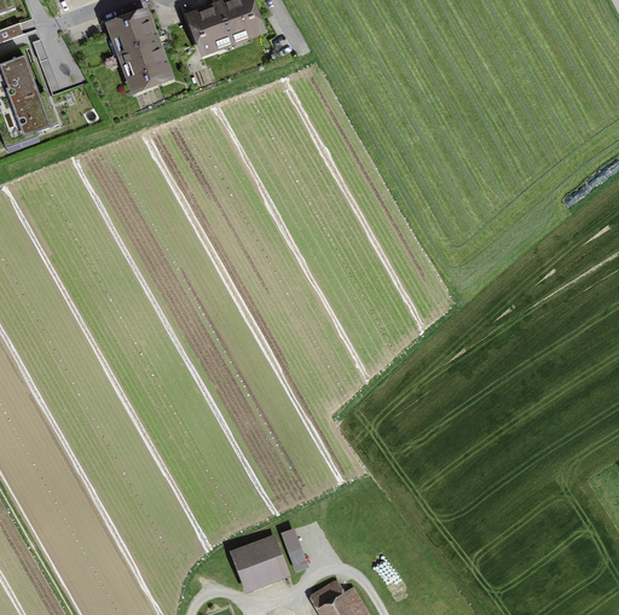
[(0,0),(0,11),(15,6),(12,0),(0,0)]
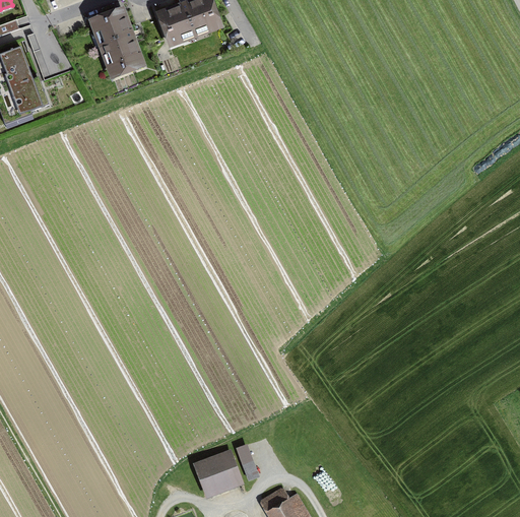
[(192,0),(159,12),(171,42),(183,38),(182,35),(192,30),(194,35),(197,34),(196,29),(206,25),(207,28),(220,23),(211,0),(192,0)]
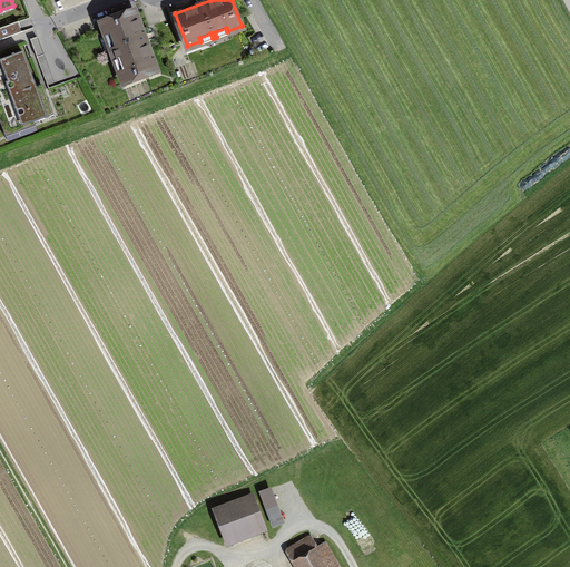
[(134,9),(101,20),(107,33),(110,32),(115,45),(109,47),(111,50),(114,49),(116,56),(118,55),(123,67),(119,68),(125,81),(156,69),(134,9)]
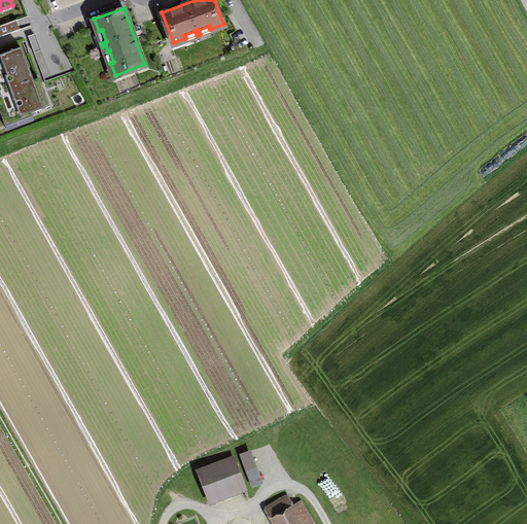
[(32,69),(40,67),(35,46),(39,44),(36,30),(23,33),(32,69)]
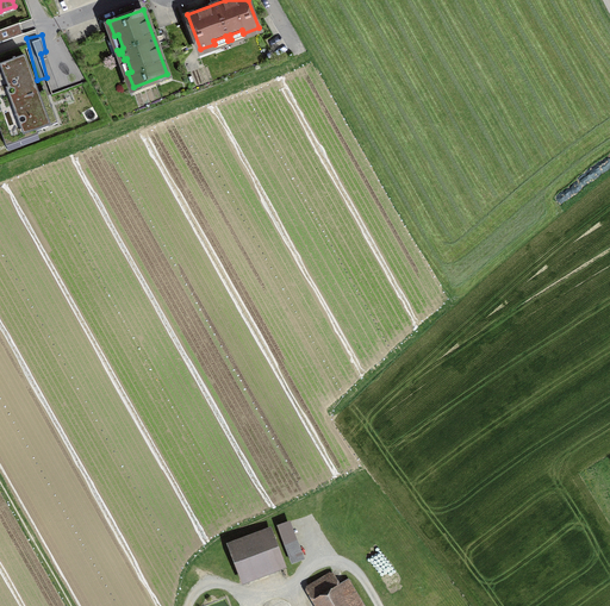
[(57,120),(45,87),(38,91),(25,52),(0,61),(0,127),(4,139),(5,139),(57,120)]
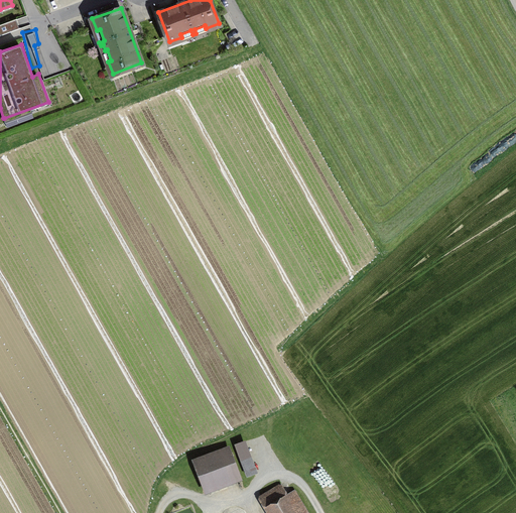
[(235,442),(247,474),(255,470),(243,439),(235,442)]
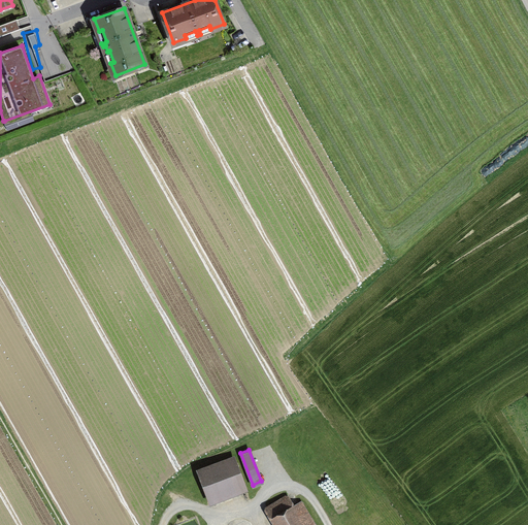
[(212,499),(242,488),(232,459),(201,470),(212,499)]
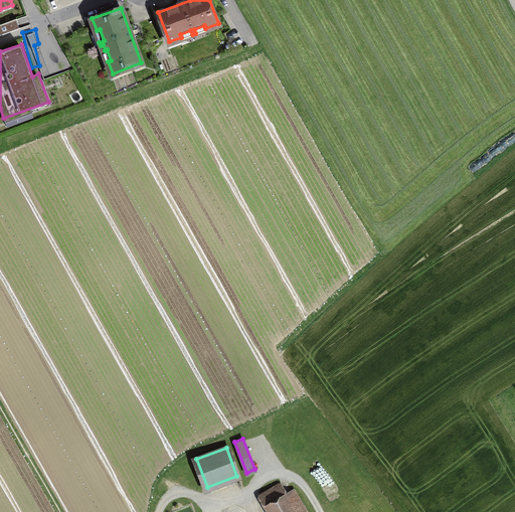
[(279,484),(261,495),(271,511),(306,511),(294,490),(285,495),(279,484)]
